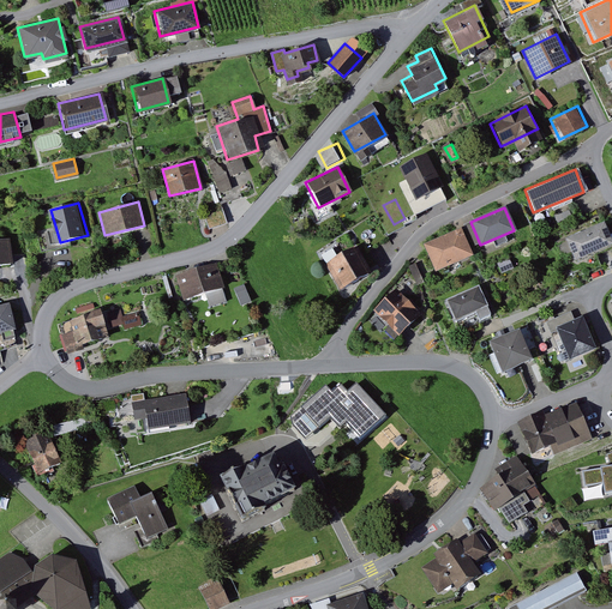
[(564,240),(571,258),(611,240),(604,222),(564,240)]
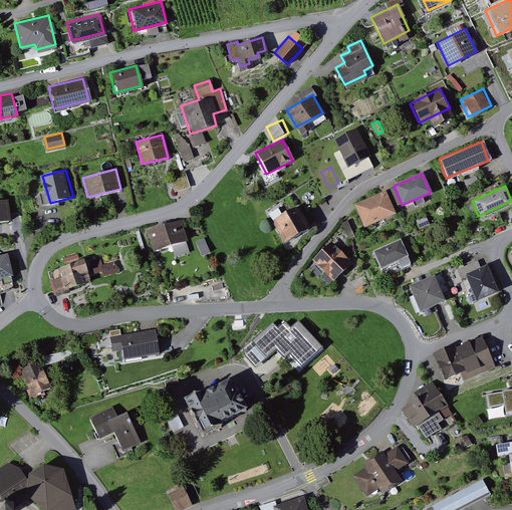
[(354,205),(362,224),(392,212),(384,193),(354,205)]
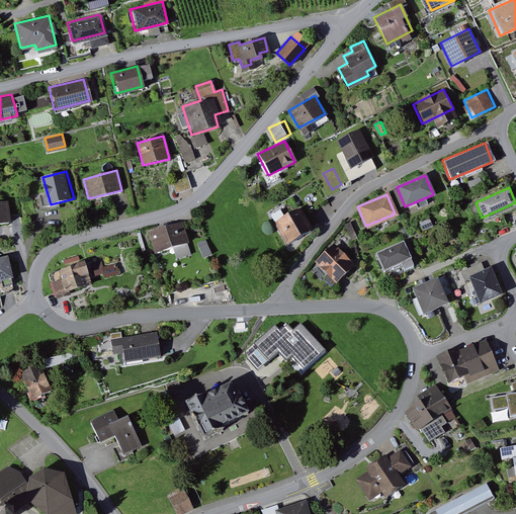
[(0,201),(0,222),(13,221),(11,200),(0,201)]
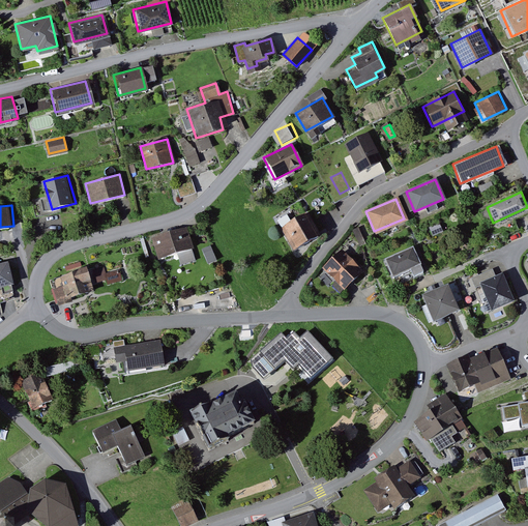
[(305,213),(281,226),(293,250),(317,237),(305,213)]
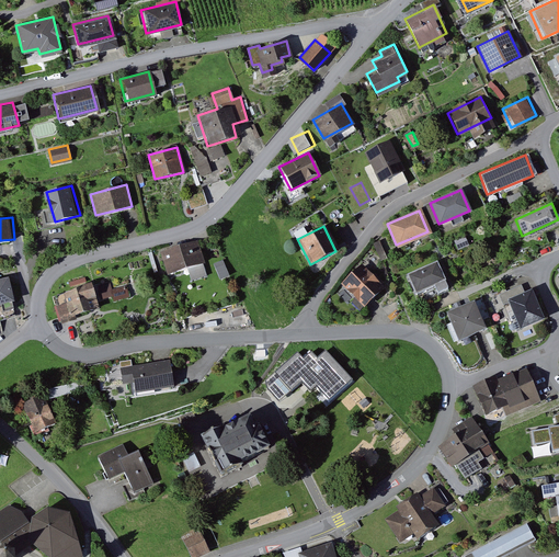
[(159,252),(166,275),(204,263),(197,240),(159,252)]
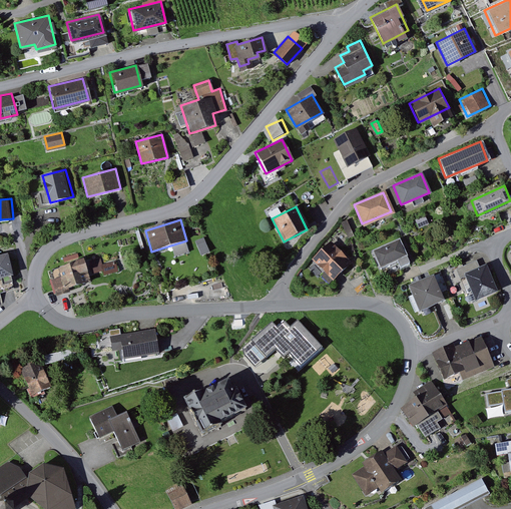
[(207,234),(199,236),(203,251),(212,249),(207,234)]
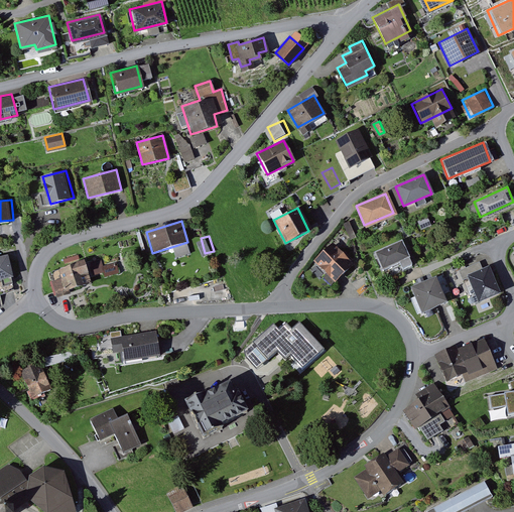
[(377,252),(385,268),(413,255),(406,239),(377,252)]
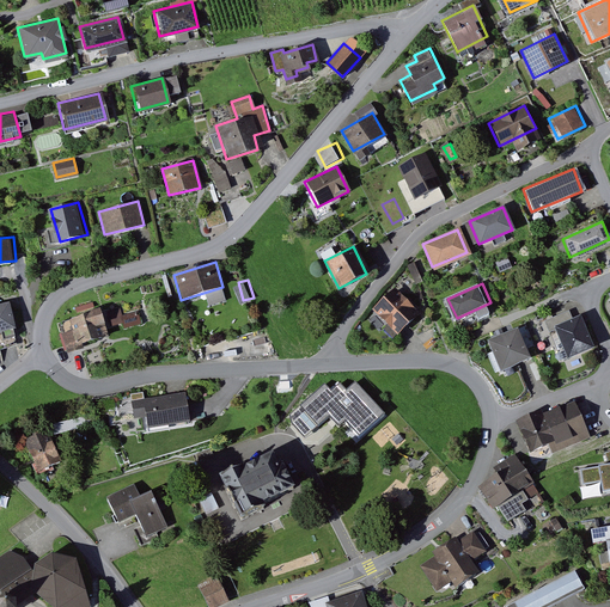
[(374,308),(396,332),(416,314),(395,290),(374,308)]
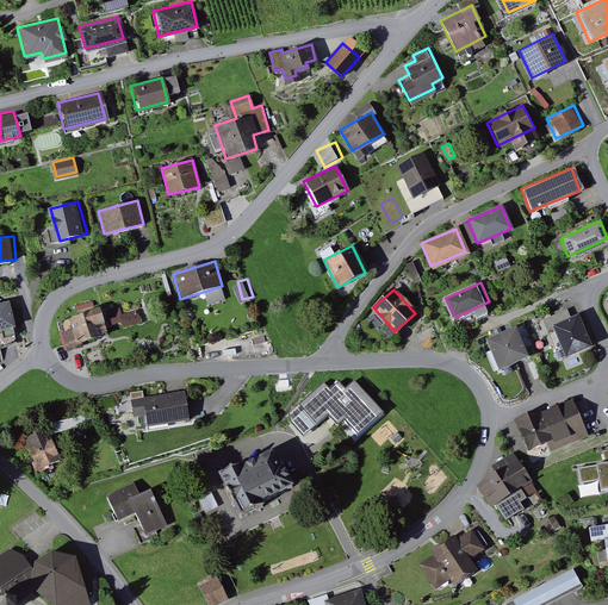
[(0,303),(0,328),(19,324),(13,300),(0,303)]
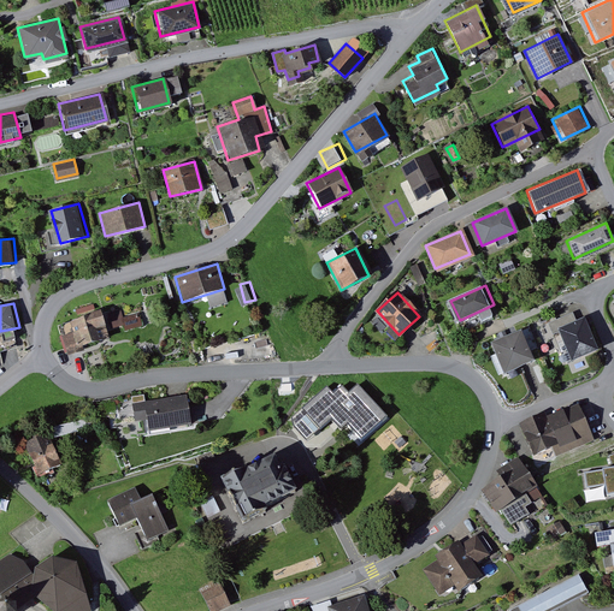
[(58,324),(66,350),(106,338),(99,313),(58,324)]
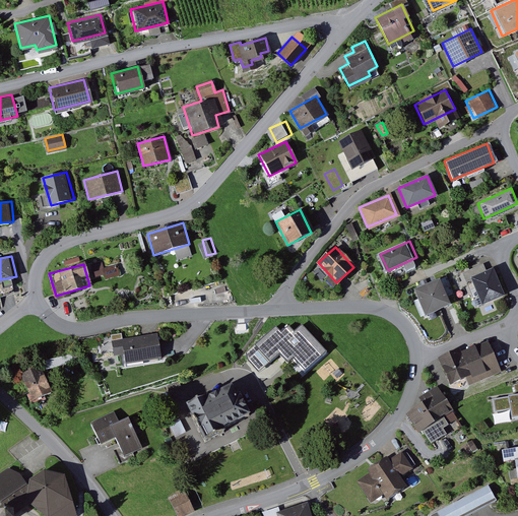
[(465,277),(478,305),(505,292),(492,264),(465,277)]
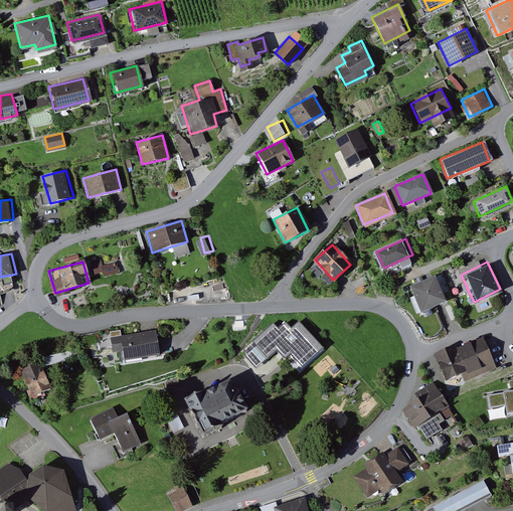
[(408,288),(417,314),(445,303),(436,278),(408,288)]
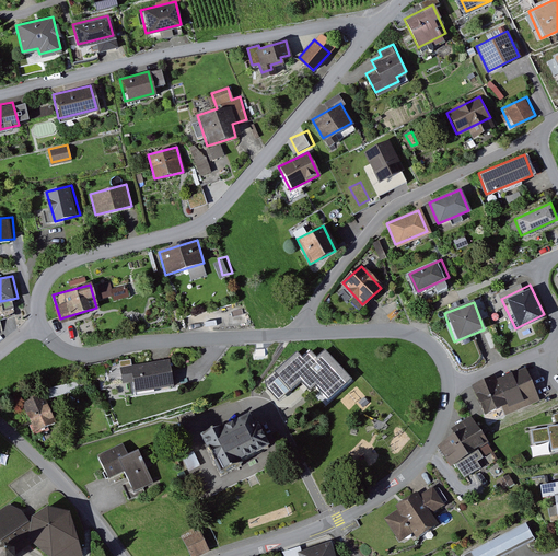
[(317,357),(311,349),(303,356),(299,350),(276,370),(291,389),(302,379),(305,383),(310,387),(312,385),(314,383),(328,398),(352,378),(326,349),(317,357)]
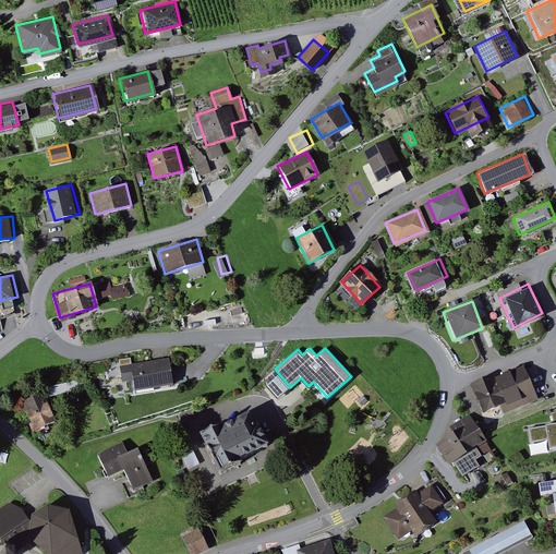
[(168,357),(120,364),(122,378),(132,377),(133,389),(172,384),(168,357)]
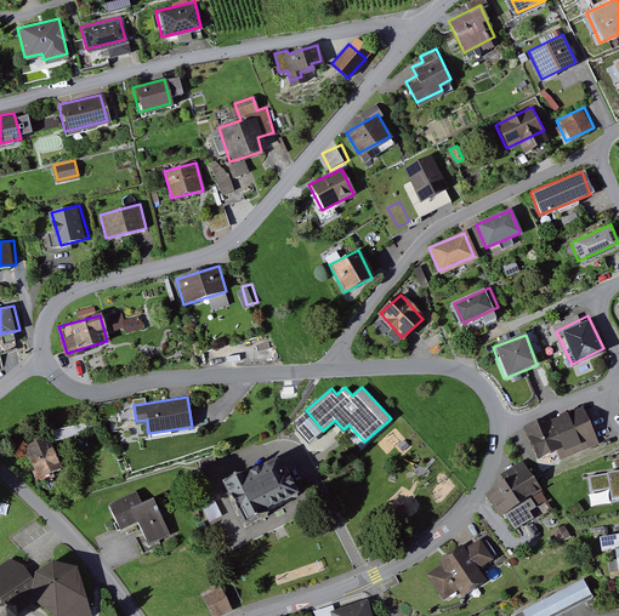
[(544,418),(523,427),(534,455),(555,446),(558,455),(596,440),(581,406),(545,421),(544,418)]
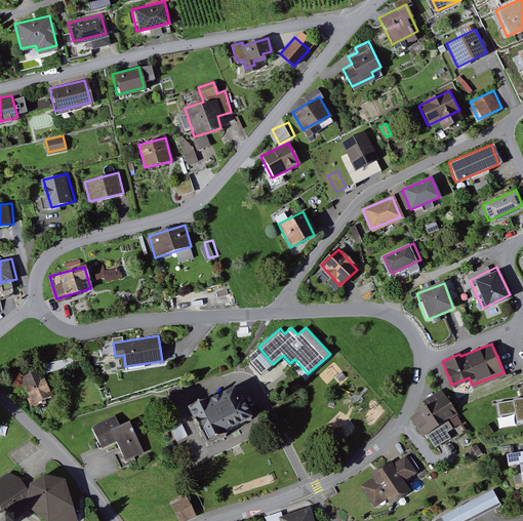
[(21,374),(32,406),(52,399),(41,367),(21,374)]
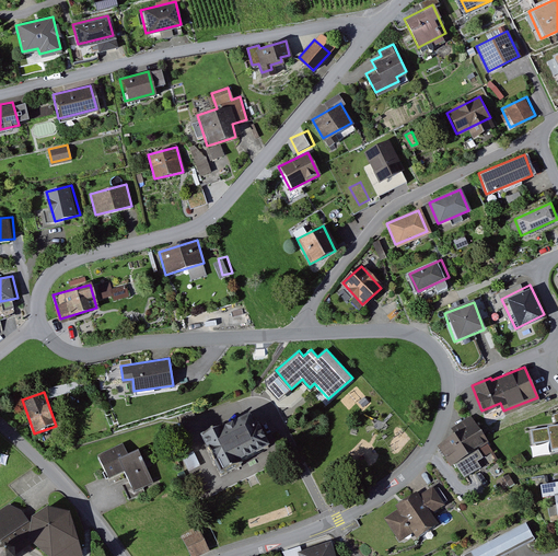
[(206,432),(224,470),(275,444),(262,418),(256,407),(206,432)]
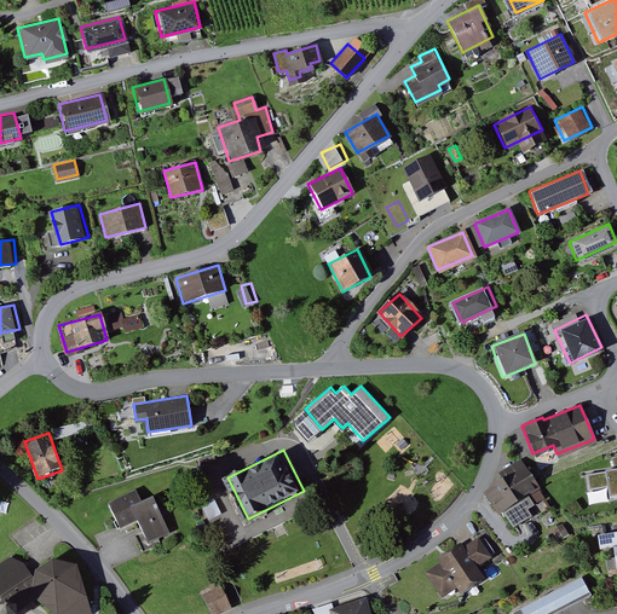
[(496,475),(511,500),(538,484),(524,459),(496,475)]
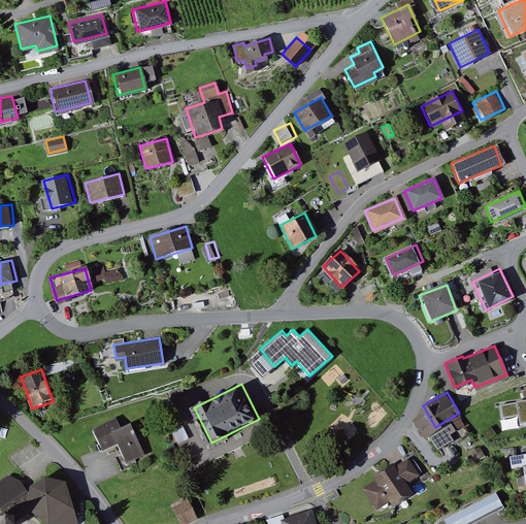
[(525,393),(500,394),(501,416),(525,415),(525,393)]
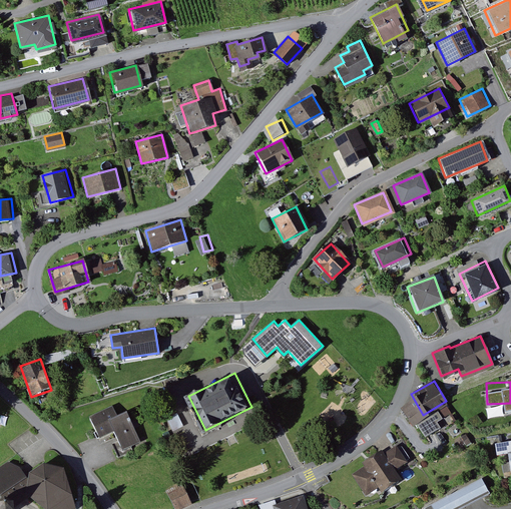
[(125,410),(118,414),(113,403),(89,415),(99,436),(113,430),(122,449),(139,441),(125,410)]
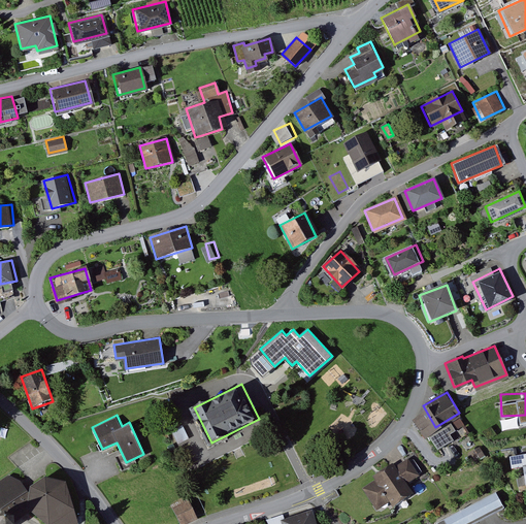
[(525,485),(525,451),(508,455),(511,467),(522,465),(525,485)]
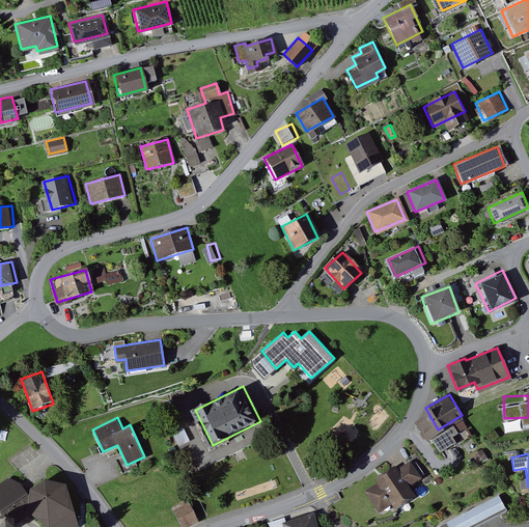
[(366,489),(378,507),(388,501),(391,508),(413,495),(407,484),(424,473),(416,459),(396,471),(393,466),(374,478),(378,482),(366,489)]
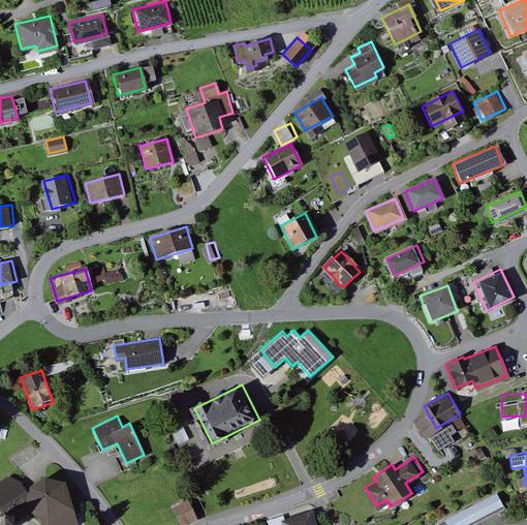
[(0,512),(1,513),(0,513),(0,524),(13,524),(13,518),(23,513),(26,511),(45,524),(67,524),(69,524),(75,520),(66,482),(43,475),(28,486),(9,476),(0,482),(0,512)]
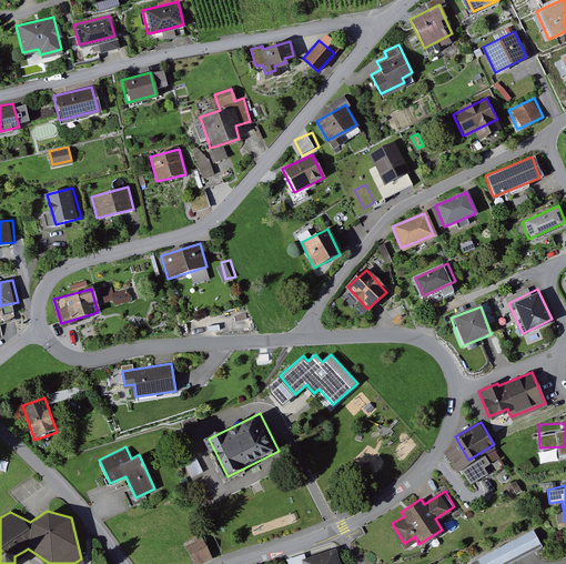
[(468,560),(470,563),(503,563),(541,545),(532,526),(468,560)]
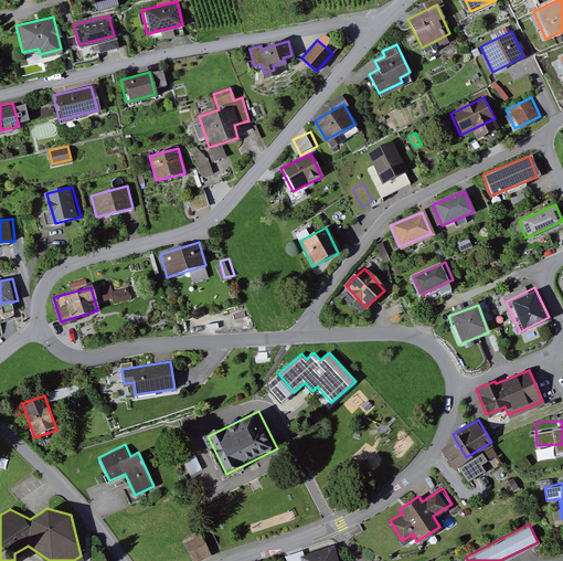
[(189,540),(198,559),(214,551),(205,532),(189,540)]
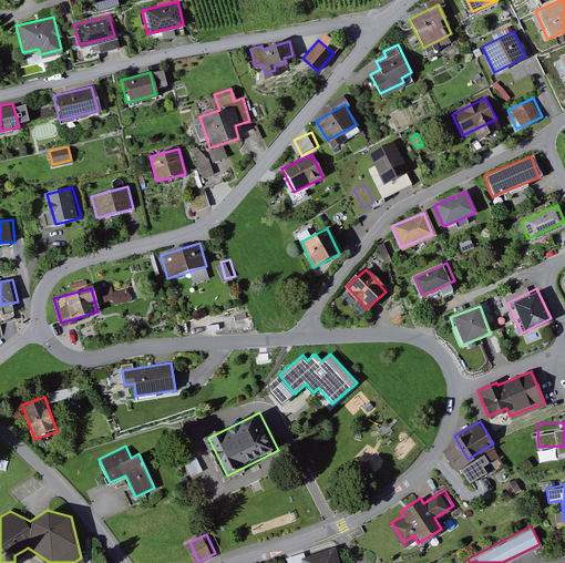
[(304,558),(305,562),(342,562),(339,548),(304,558)]
